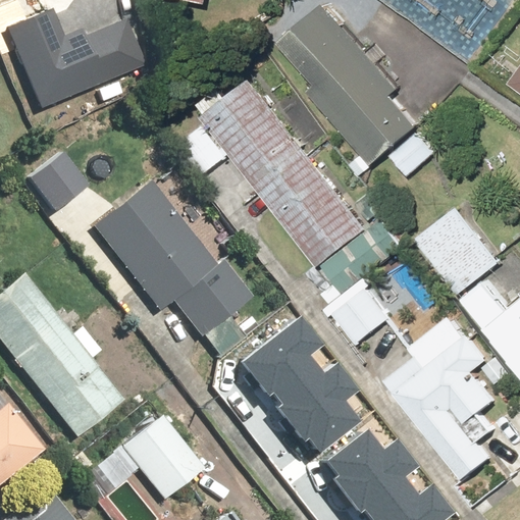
[(311,87),(304,93),(358,154),(346,165),(356,178),(385,153),(406,176),(438,148),(391,94),(397,89),(321,4),(274,46),(311,87)]
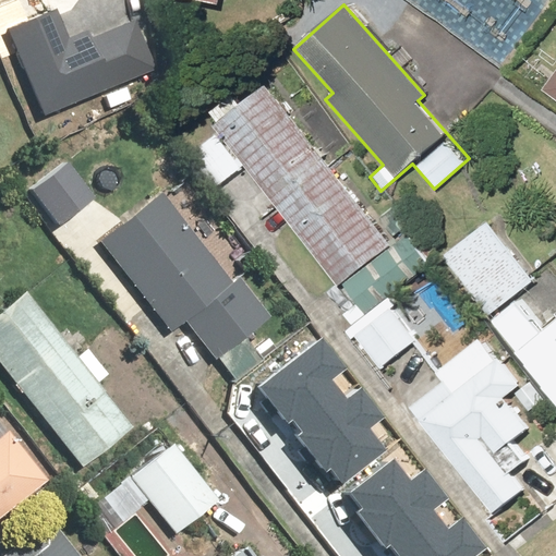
[(47,12),(0,28),(0,37),(31,119),(142,76),(122,25),(81,40),(77,31),(58,38),(47,12)]
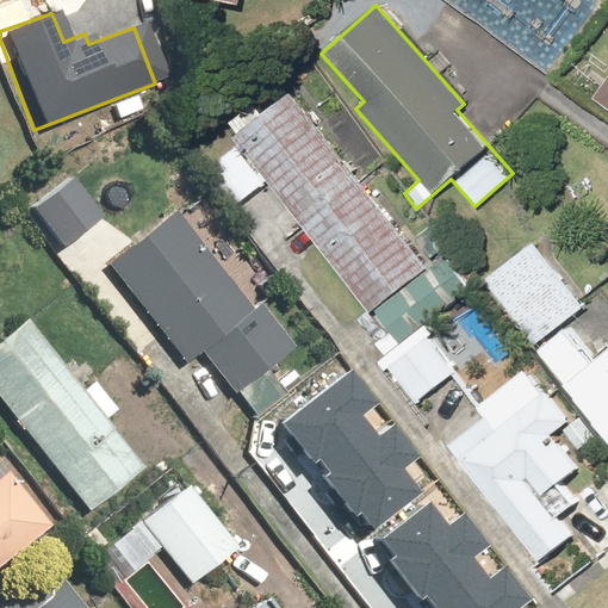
[(607,73),(590,99),(607,112),(607,73)]
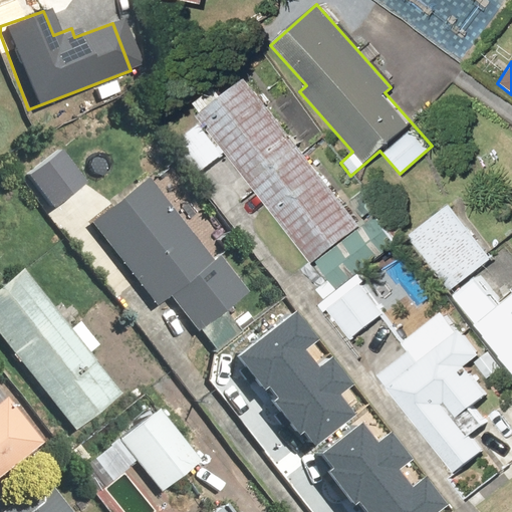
[(219,95),(212,86),(191,103),(198,112),(194,116),(199,123),(166,150),(189,180),(223,153),(310,265),(313,263),(335,291),(394,246),(379,229),(367,238),(243,77),(219,95)]
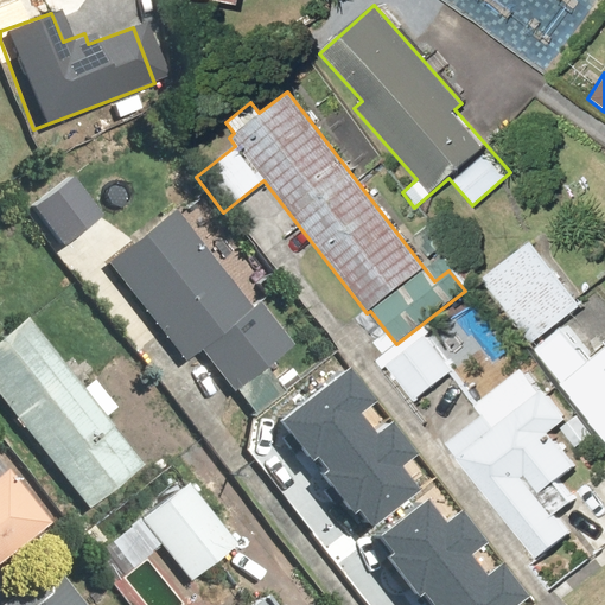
[(161,209),(94,262),(174,362),(191,349),(247,418),(278,393),(271,383),(285,373),(271,355),(285,343),(250,299),(241,307),(161,209)]
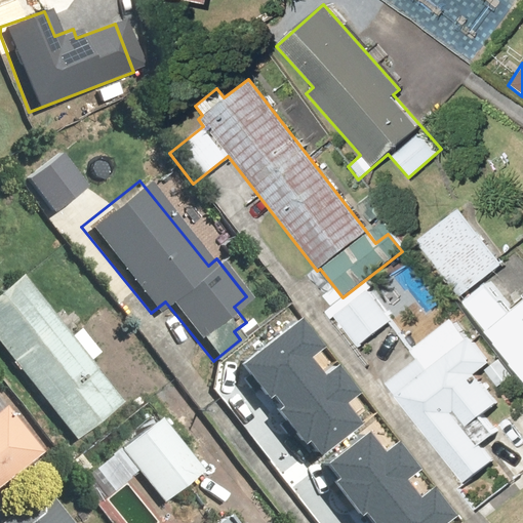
[(460,208),(416,241),(457,297),(503,265),(460,208)]
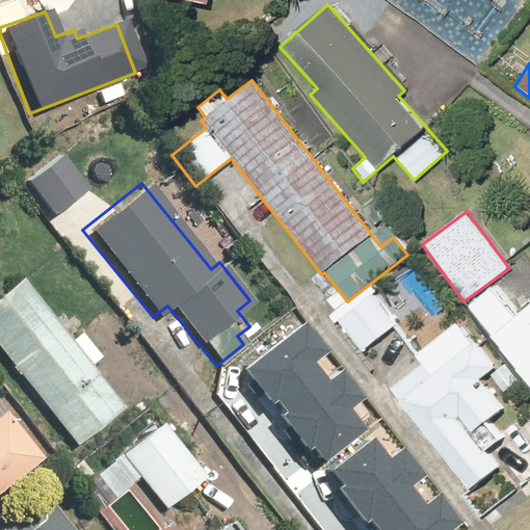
[(24,274),(0,292),(0,343),(79,444),(128,404),(96,363),(105,355),(84,329),(74,338),(24,274)]
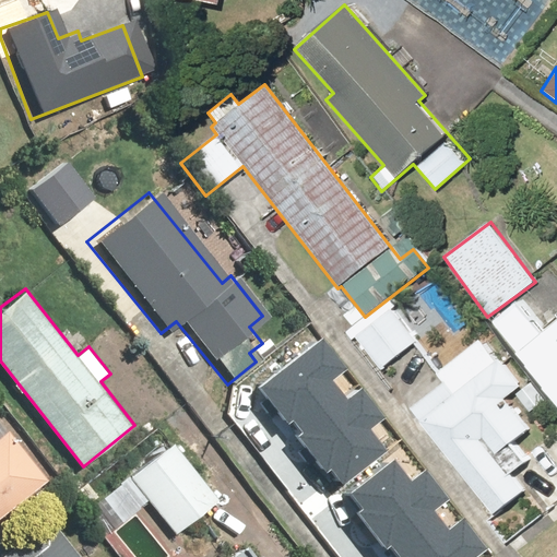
[(556,312),(545,324),(520,298),(493,324),(556,403),(556,312)]
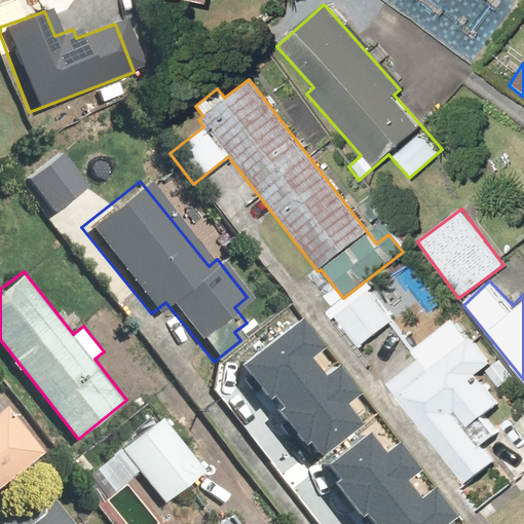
[(368,292),(333,316),(354,346),(389,322),(368,292)]
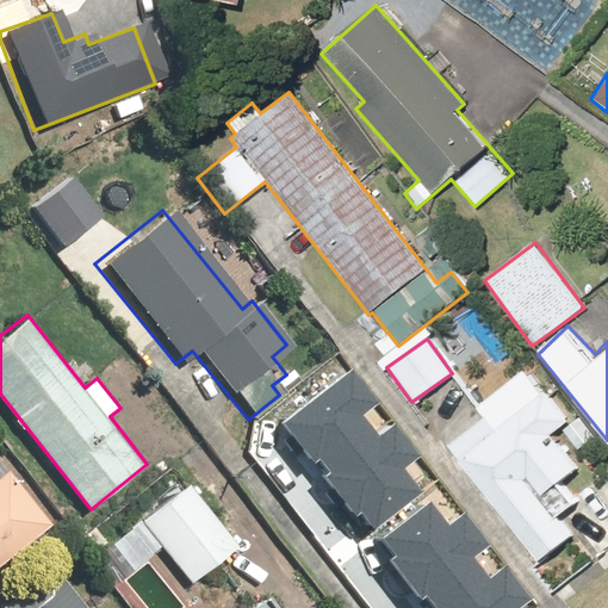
[(481,417),(445,446),(538,562),(570,535),(556,517),(574,503),(557,482),(577,466),(550,433),(566,420),(523,366),(472,407),(481,417)]
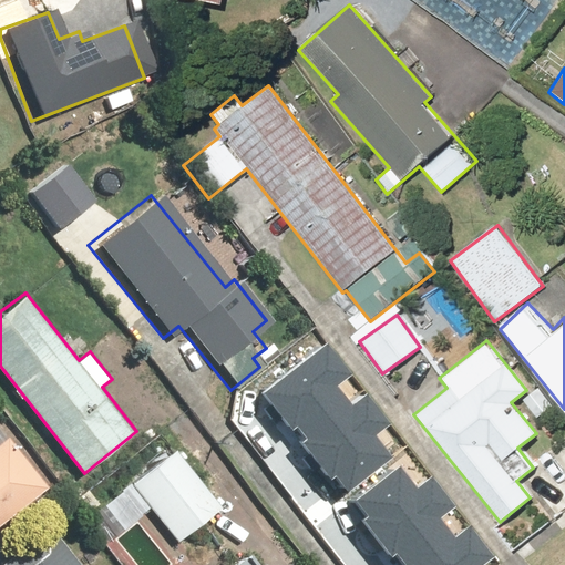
[(265,392),(291,425),(296,421),(307,435),(300,442),(329,479),(334,474),(346,491),(392,455),(377,434),(391,423),(366,390),(352,400),(339,382),(350,375),(327,343),(265,392)]
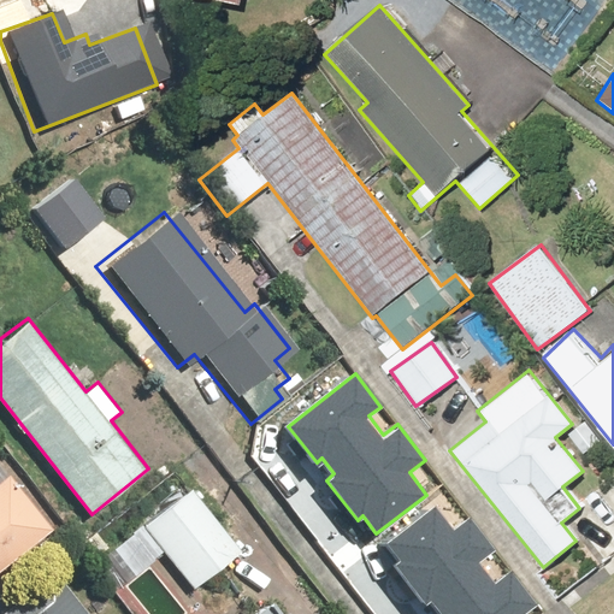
[(0,566),(53,525),(10,472),(0,479),(0,566)]
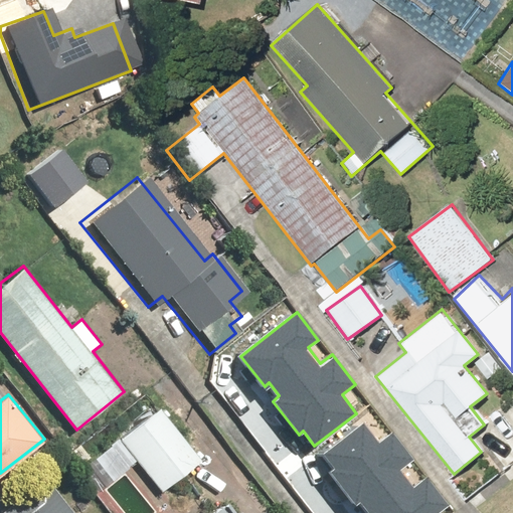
[(159,401),(118,433),(162,492),(203,461),(159,401)]
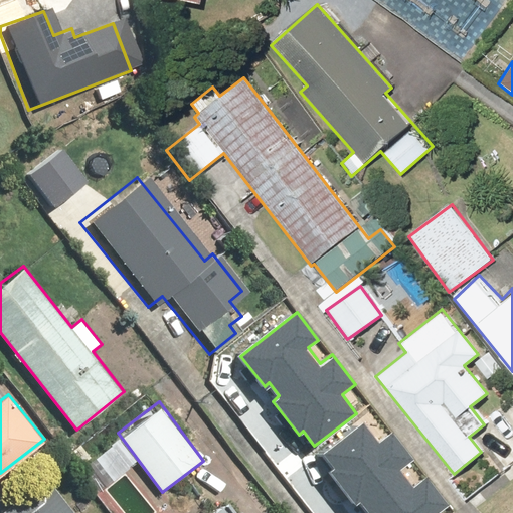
[(368,512),(367,512),(430,512),(444,502),(422,475),(412,483),(399,467),(411,459),(388,429),(375,439),(360,420),(318,453),(330,468),(326,471),(351,504),(358,499),(368,512)]
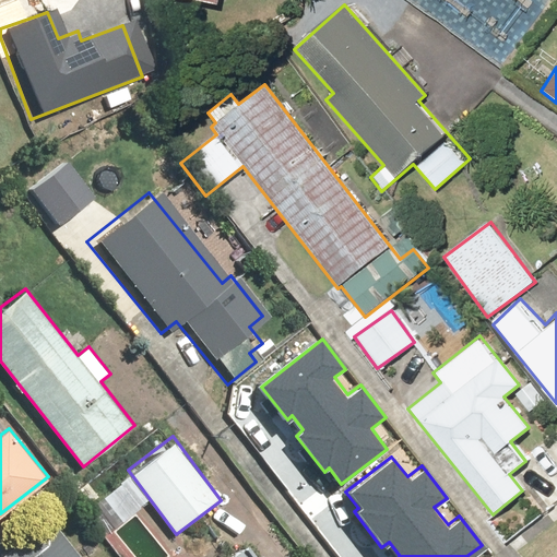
[(9,556),(82,556),(54,521),(9,556)]
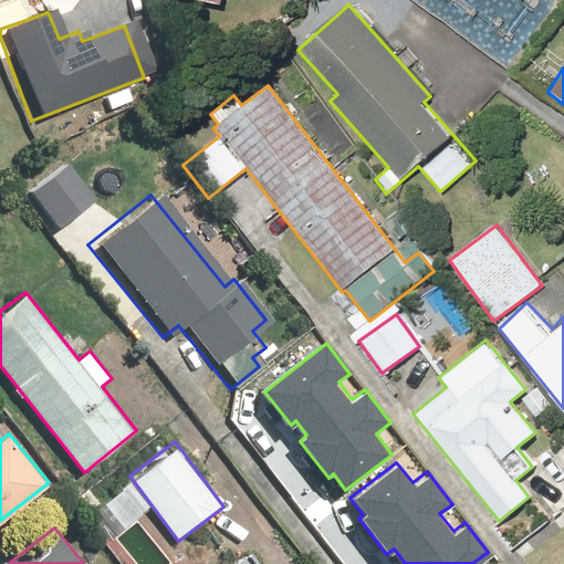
[(262,563),(250,549),(230,563),(262,563)]
